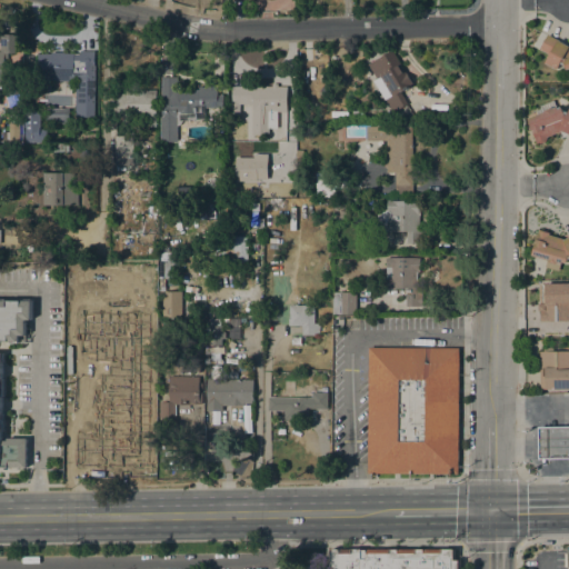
[(0,87),(0,33),(18,35),(18,49),(15,49),(13,53),(8,52),(7,58),(3,58),(3,69),(11,69),(11,88),(0,87)]
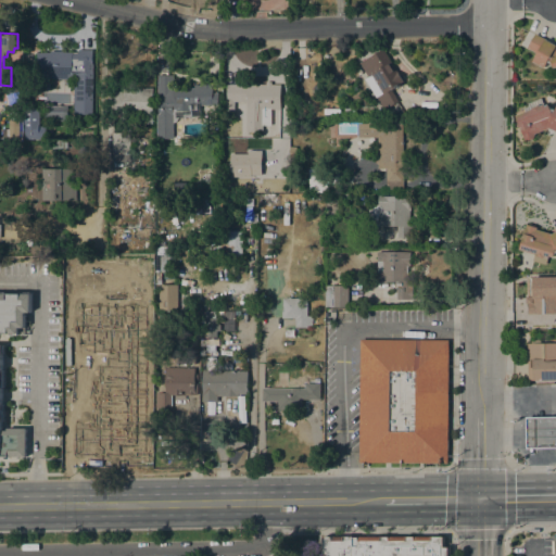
[(555,66),(554,67),(553,64),(548,61),(544,67),(533,61),(538,53),(527,48),(535,33),(555,45),(555,66)]
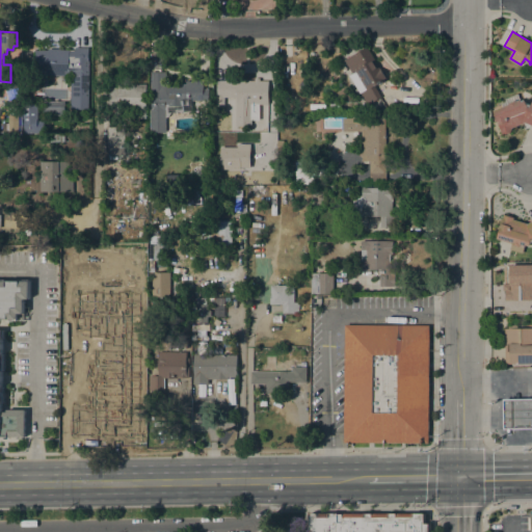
[(367,47),(386,79),(374,86),(380,97),(367,105),(360,94),(348,76),(352,74),(344,60),(367,47)]
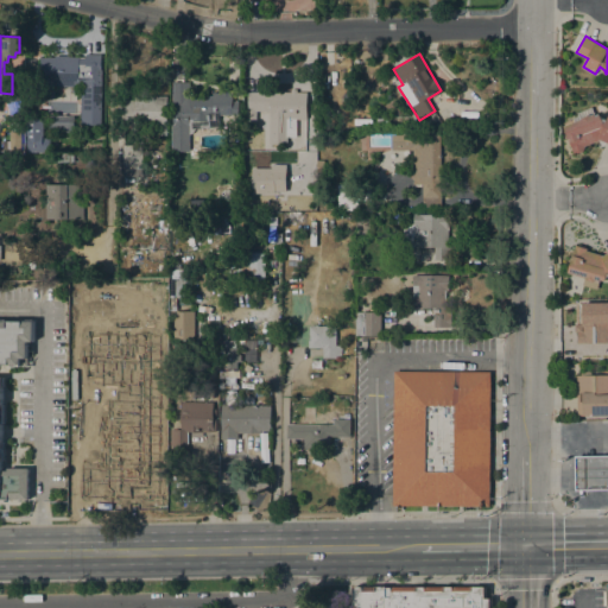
[(101,126),(80,125),(81,87),(54,87),(54,97),(38,97),(38,86),(39,86),(39,57),(55,57),(55,56),(68,56),(68,57),(86,57),(86,55),(101,55),(100,70),(102,70),(101,126)]
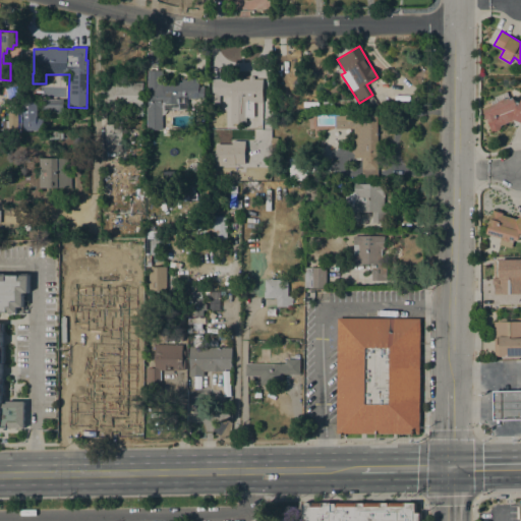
[(162,70),(162,82),(182,81),(182,79),(187,79),(187,78),(198,78),(198,87),(204,87),(204,99),(187,99),(187,110),(167,110),(166,112),(165,113),(164,114),(162,115),(162,129),(147,130),(147,107),(148,107),(148,70),(162,70)]
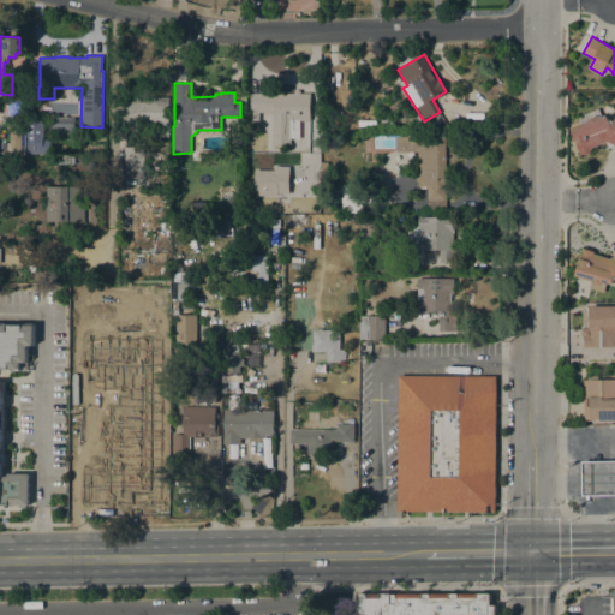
[(309,121),(299,121),(299,138),(290,138),(290,145),(272,145),(273,112),(258,112),(258,125),(249,125),(250,111),(251,111),(251,93),(293,94),(294,90),(299,90),(299,94),(310,94),(309,121)]
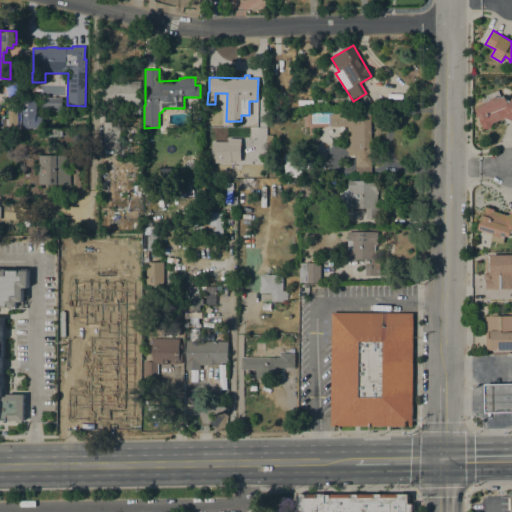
[(140,81),(140,114),(131,114),(131,106),(101,105),(101,84),(113,84),(113,81),(140,81)]
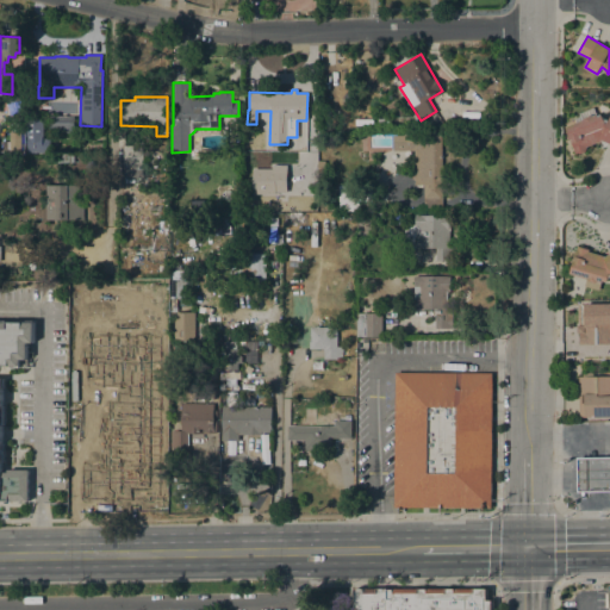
[(586,147),(586,148),(584,149),(585,151),(578,154),(577,153),(576,153),(565,126),(576,123),(574,118),(580,116),(579,113),(592,107),(595,114),(596,113),(597,116),(602,114),(603,118),(608,120),(609,116),(609,142),(603,139),(586,147)]
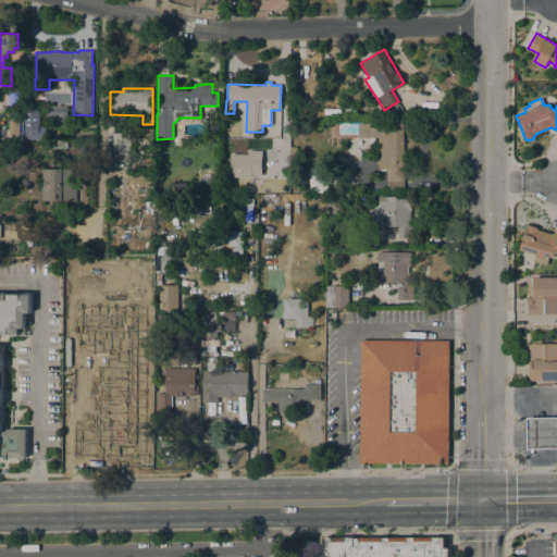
[(67,106),(67,122),(45,121),(45,106),(67,106)]
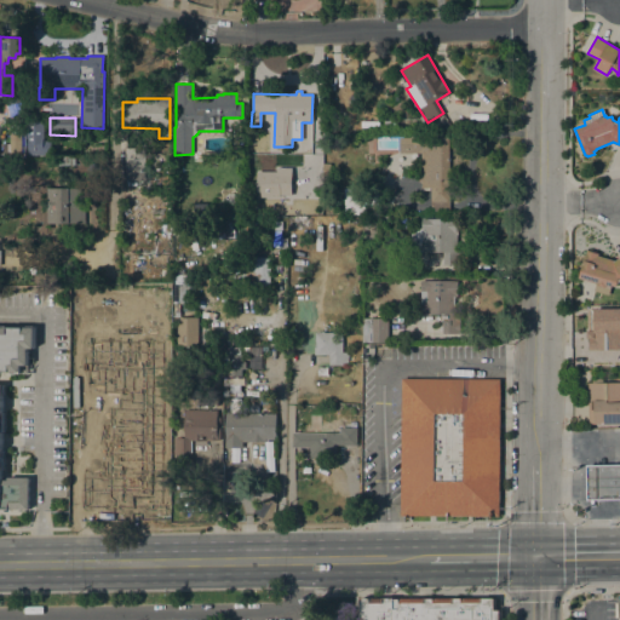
[(44,141),(51,141),(50,155),(28,155),(28,138),(27,138),(27,121),(44,121),(44,141)]
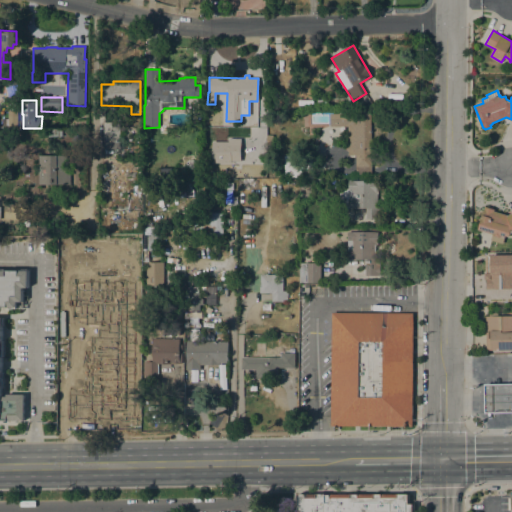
[(77,115),(77,114),(69,114),(69,107),(78,107),(78,108),(82,108),(82,115),(77,115)]
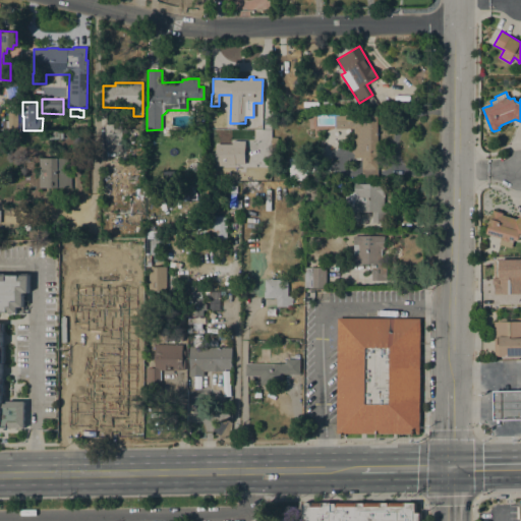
[(347,115),(347,112),(355,112),(355,115),(377,115),(377,141),(380,141),(380,157),(378,157),(378,178),(361,178),(361,158),(353,158),(353,128),(335,129),(335,115),(347,115)]
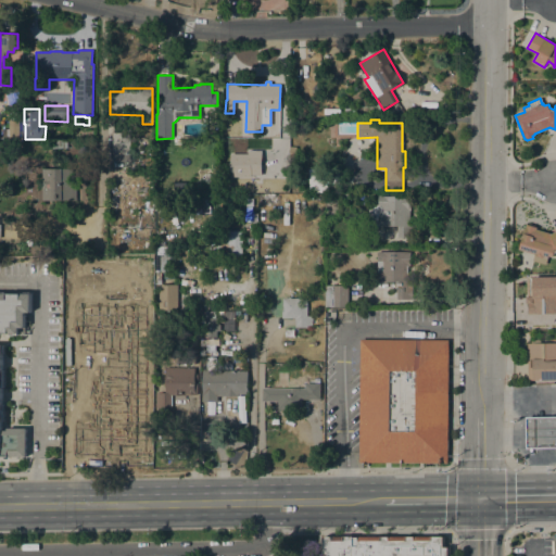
[(9,138),(9,125),(20,126),(20,138),(17,138),(9,138)]
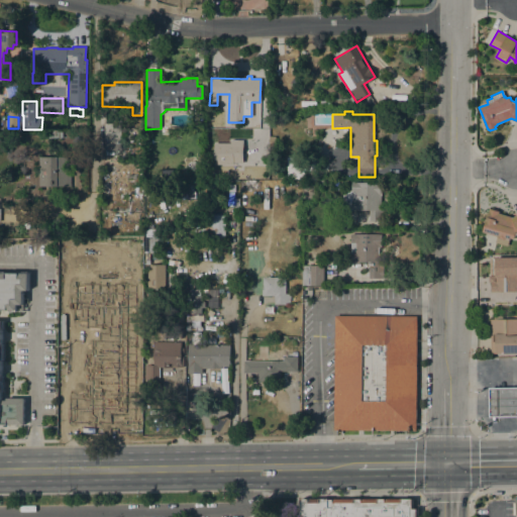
[(104,123),(121,123),(120,150),(104,150),(104,123)]
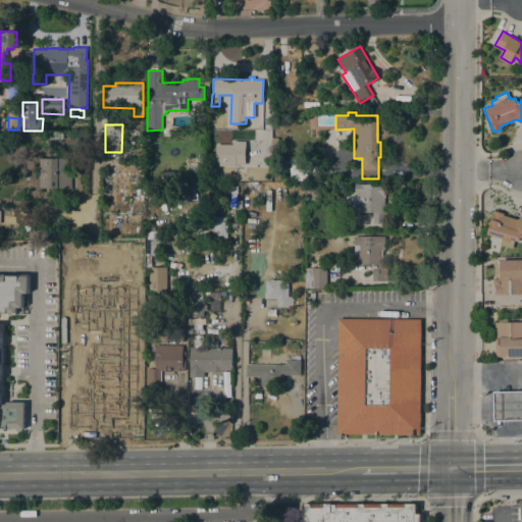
[(245,143),(215,143),(215,166),(244,166),(245,143)]
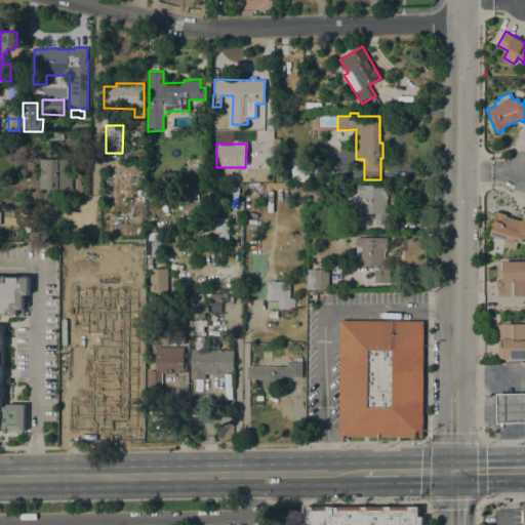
[(68,176),(72,176),(72,188),(40,188),(40,159),(68,159),(68,176)]
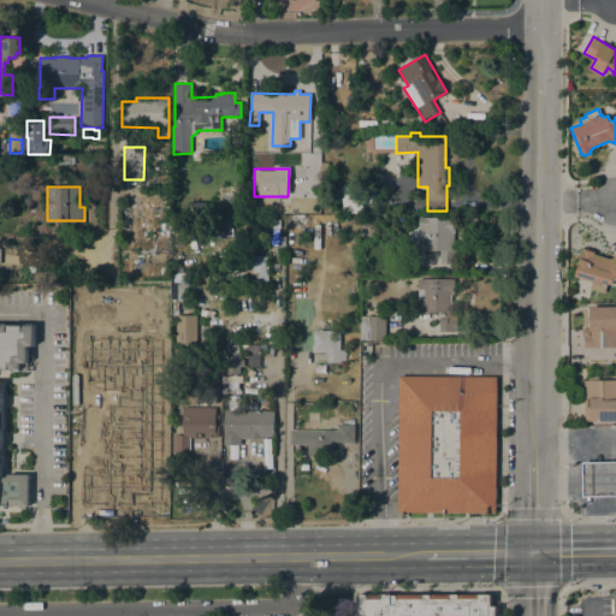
[(342,199),(338,199),(338,188),(374,188),(375,203),(361,203),(361,212),(342,212),(342,199)]
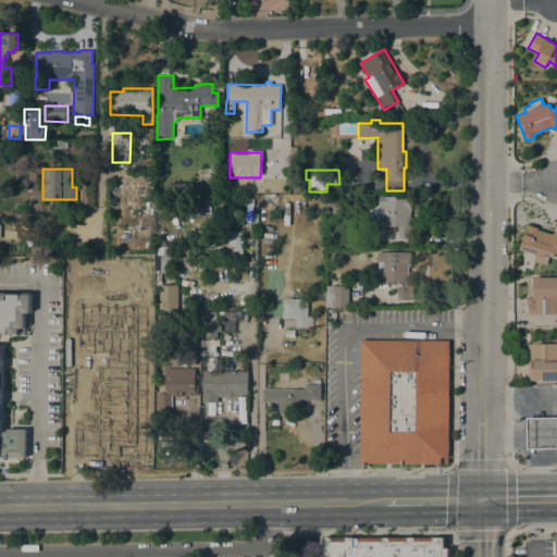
[(383,196),(383,197),(408,197),(408,196),(411,196),(411,211),(410,211),(410,227),(412,227),(412,238),(397,238),(397,226),(391,226),(391,227),(385,227),(385,226),(369,226),(369,206),(376,206),(376,199),(379,199),(379,196),(383,196)]
